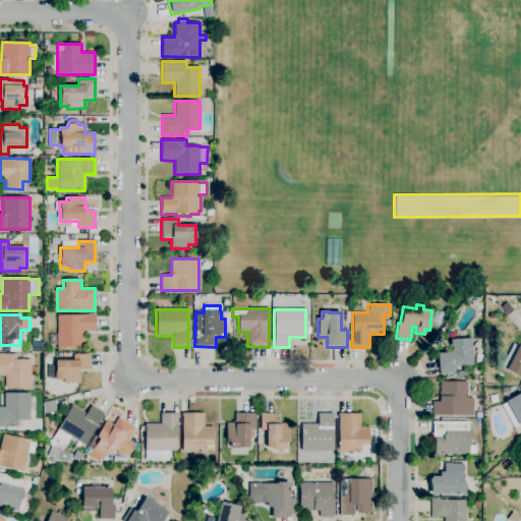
[(84,347),(57,348),(57,315),(88,315),(88,314),(95,314),(95,332),(84,332),(84,347)]
